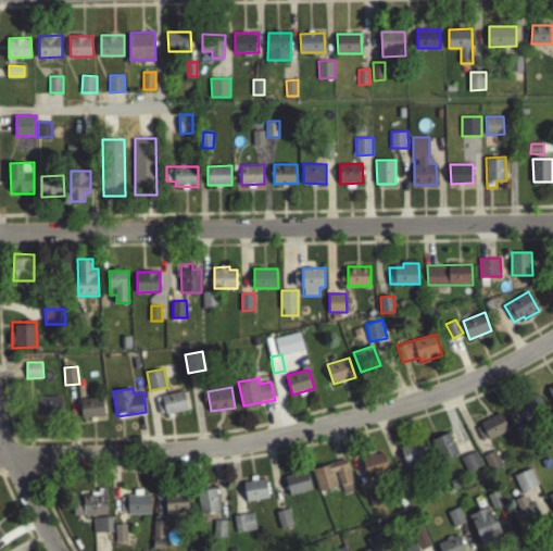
[(159,415),(189,410),(186,391),(156,397),(159,415)]
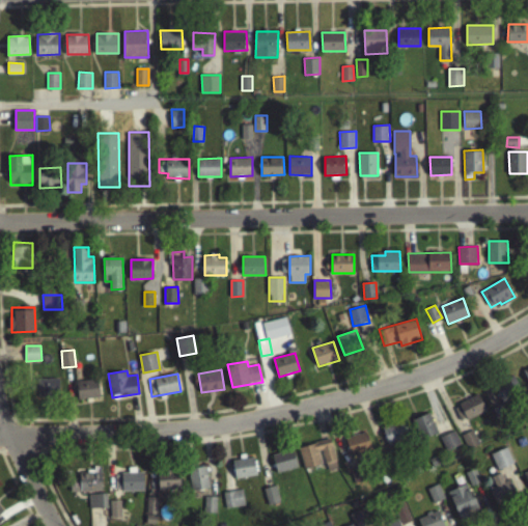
[(488,389),(495,404),(522,390),(515,376),(488,389)]
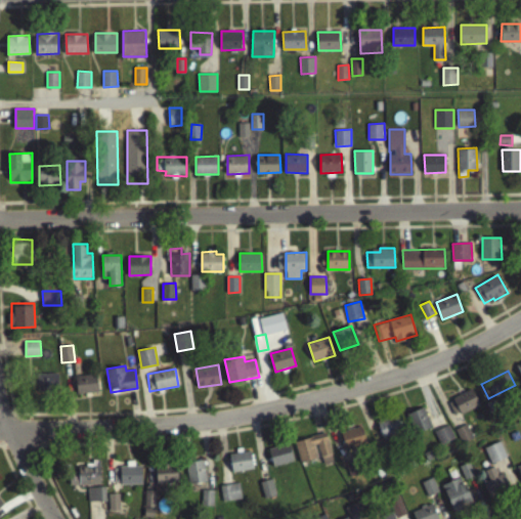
[(38,390),(59,390),(58,374),(38,374),(38,390)]
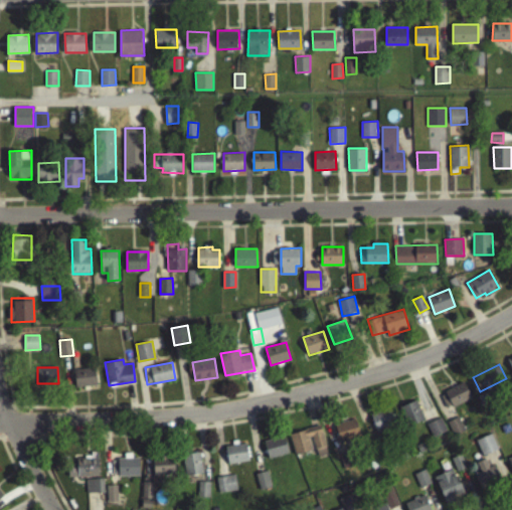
[(76,387),(98,385),(96,367),(74,369),(76,387)]
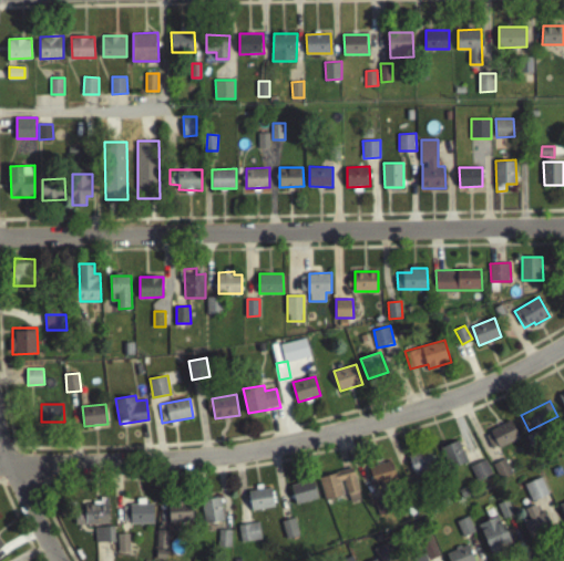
[(520,437),(512,419),(485,433),(493,450),(520,437)]
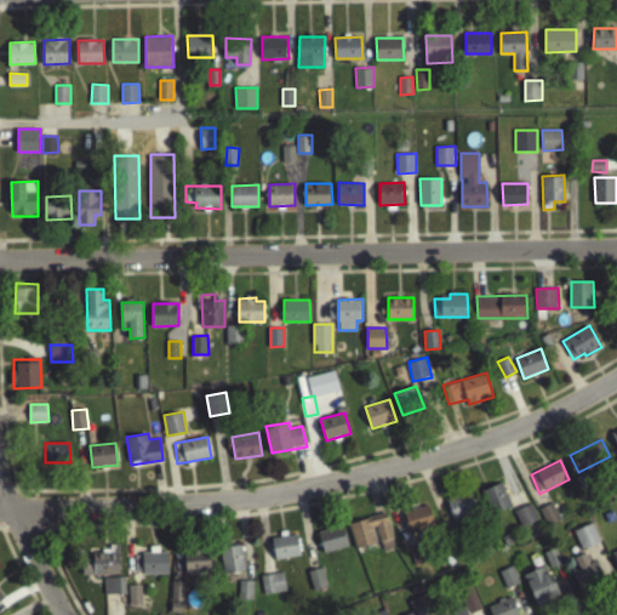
[(483,490),(492,514),(513,506),(503,482),(483,490)]
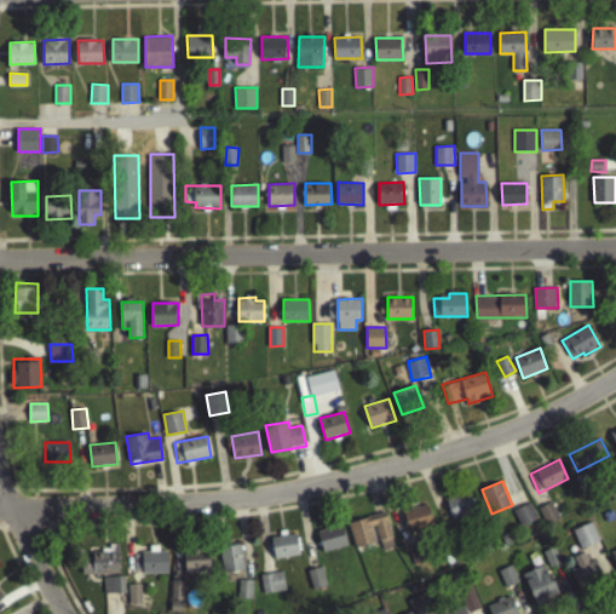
[(455,520),(478,511),(470,488),(445,498),(455,520)]
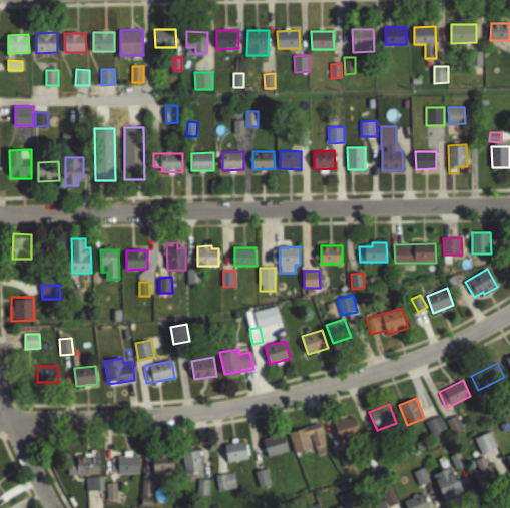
[(464,429),(458,415),(447,419),(453,434),(464,429)]
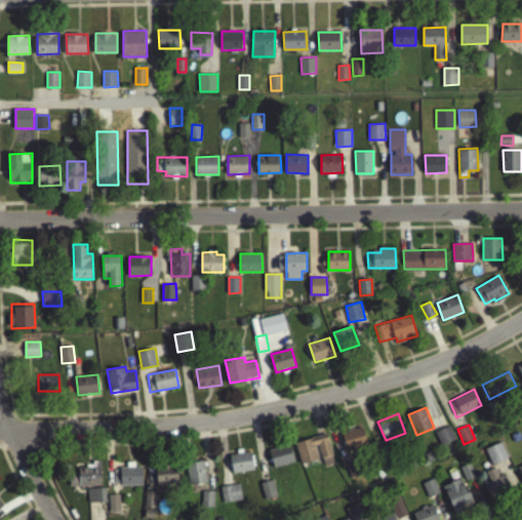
[(436,432),(443,446),(456,439),(450,426),(436,432)]
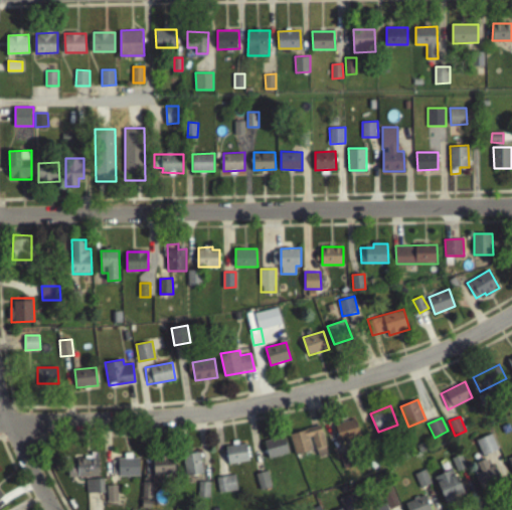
[(341,442),(361,436),(356,418),(336,423),(341,442)]
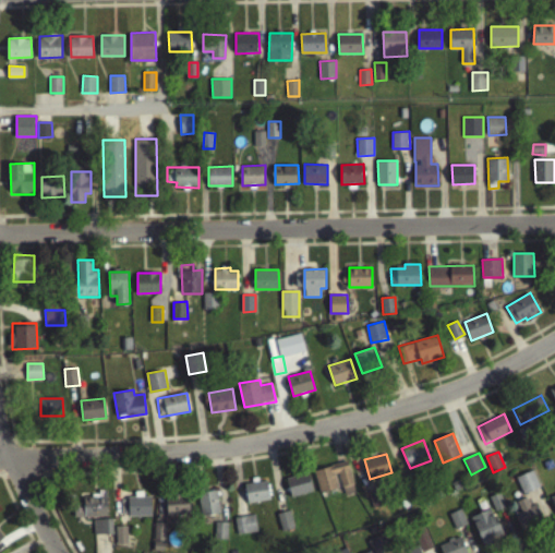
[(315,470),(321,493),(344,487),(346,494),(358,492),(349,460),(315,470)]
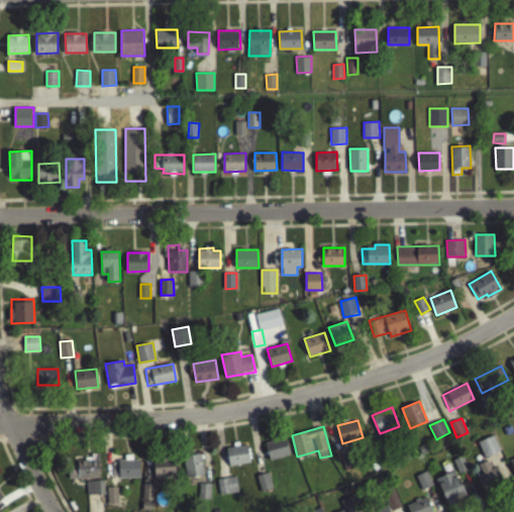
[(480,440),(484,456),(500,451),(496,436),(480,440)]
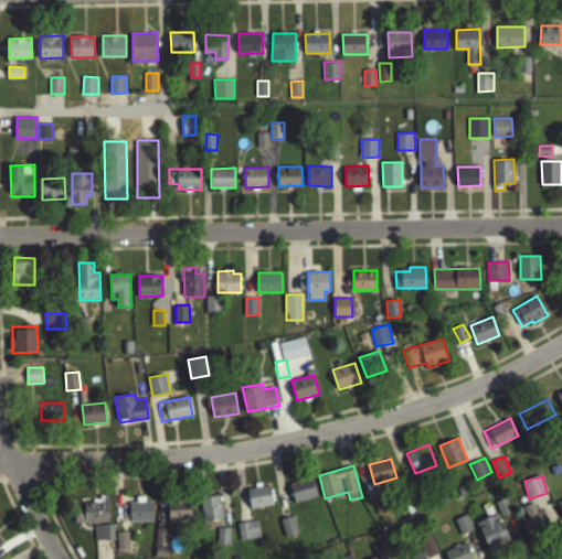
[(318,497),(314,477),(290,482),(295,502),(318,497)]
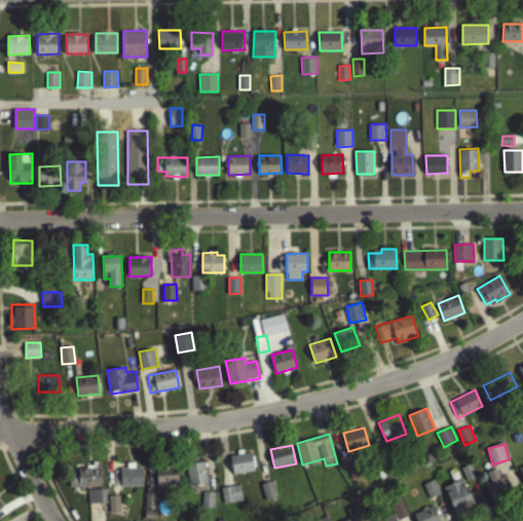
[(255,471),(253,452),(231,455),(233,474),(255,471)]
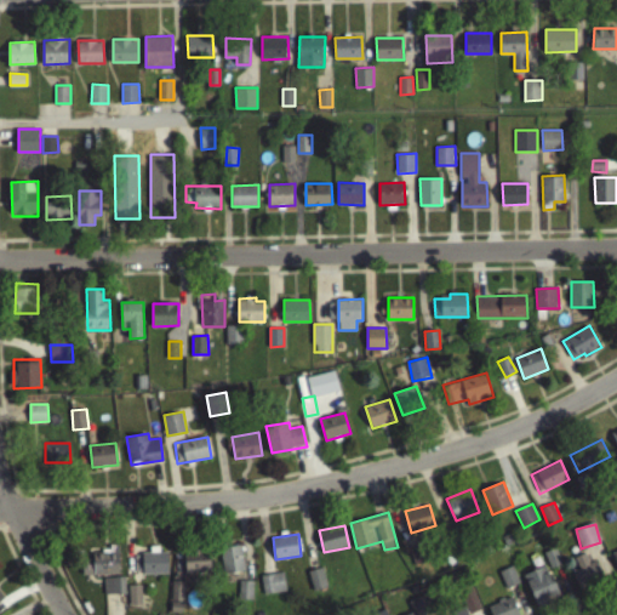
[(224,573),(246,570),(243,545),(222,547),(224,573)]
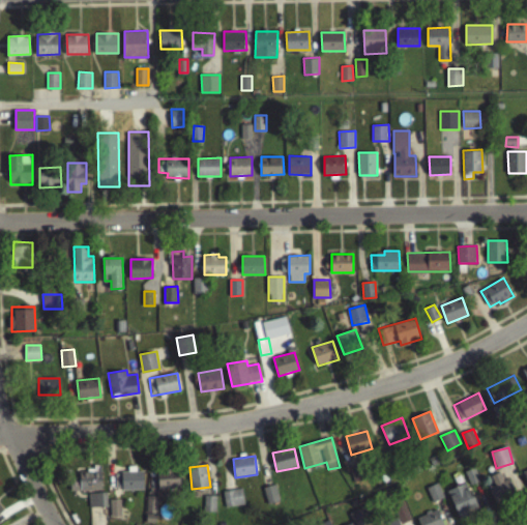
[(180,469),(158,469),(158,489),(181,488),(180,469)]
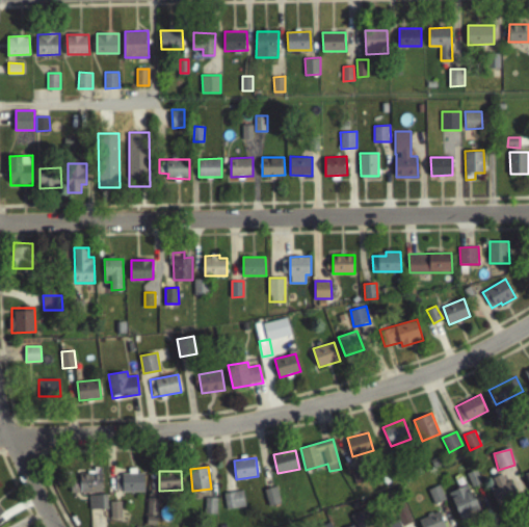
[(124,492),(146,491),(146,472),(123,473),(124,492)]
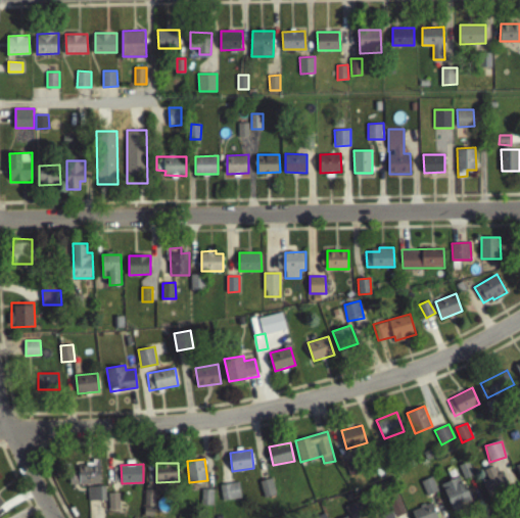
[(101,483),(101,465),(80,466),(80,472),(71,472),(71,484),(101,483)]
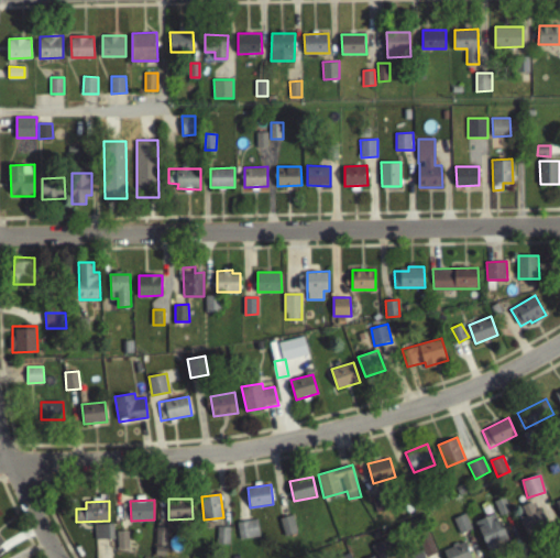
[(523,506),(526,514),(519,517),(526,535),(549,526),(542,509),(538,511),(534,502),(523,506)]
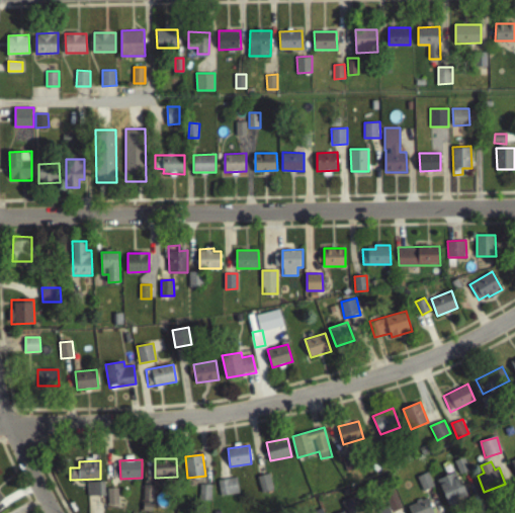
[(439,478),(447,505),(467,499),(458,472),(439,478)]
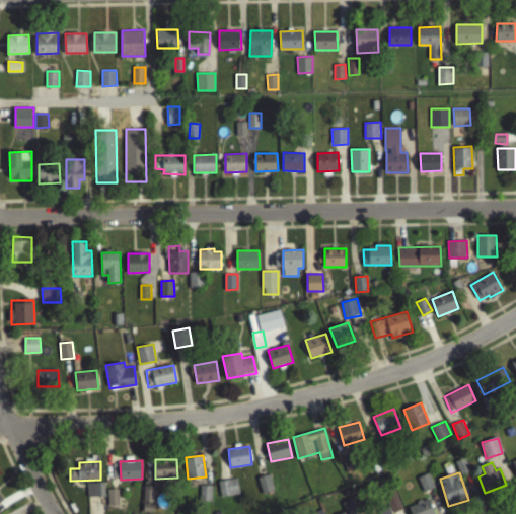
[(259,476),(263,494),(275,491),(271,473),(259,476)]
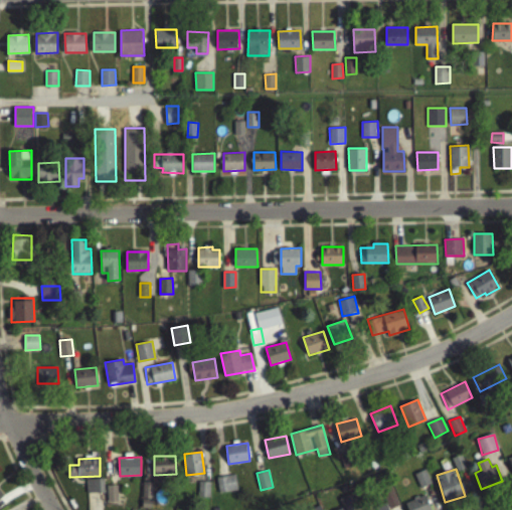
[(431,485),(425,470),(416,473),(420,487),(431,485)]
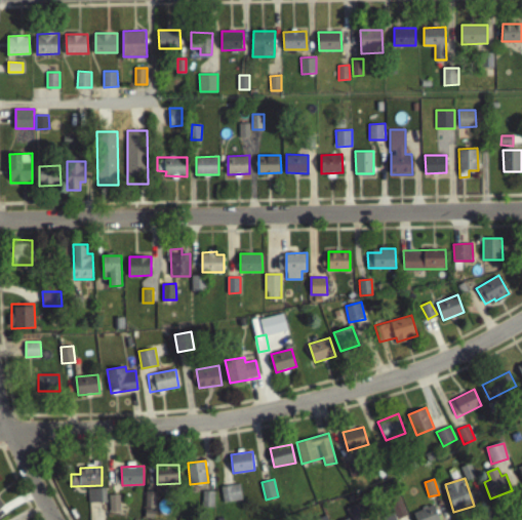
[(222,486),(225,502),(243,500),(241,483),(222,486)]
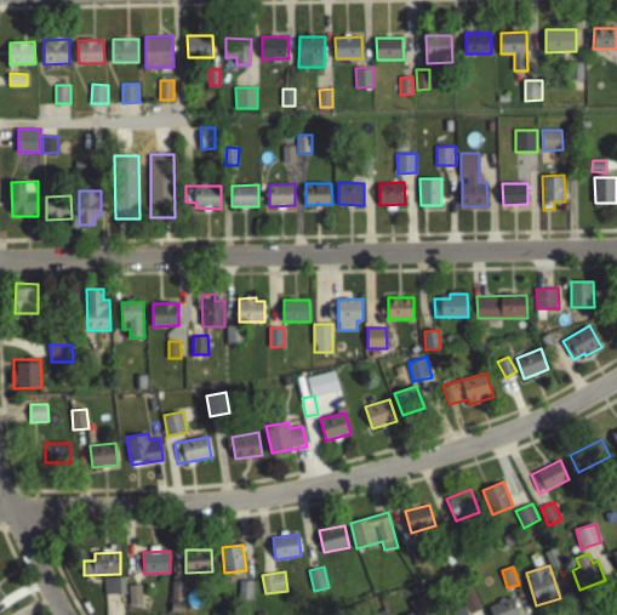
[(106,578),(106,594),(126,593),(126,576),(106,578)]
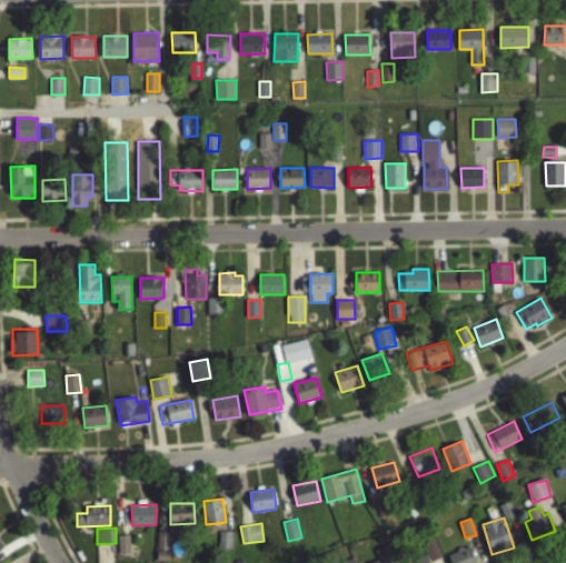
[(234,531),(221,531),(220,548),(234,549),(234,531)]
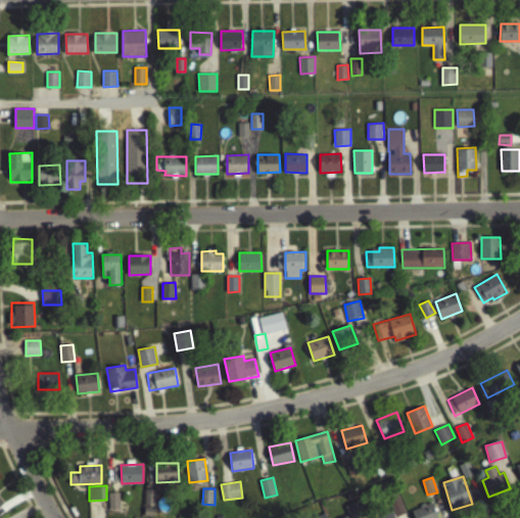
[(154,490),(146,490),(146,505),(154,506),(154,490)]
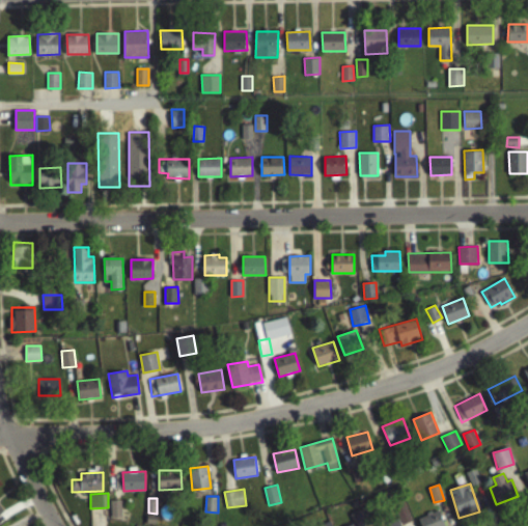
[(122,500),(112,500),(111,517),(121,517),(122,500)]
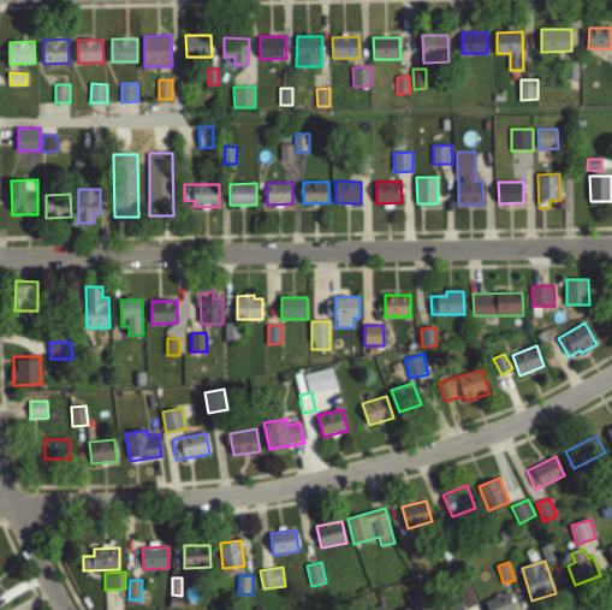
[(468,609),(479,604),(473,590),(471,590),(468,580),(457,585),(463,602),(450,606),(451,609),(468,609)]
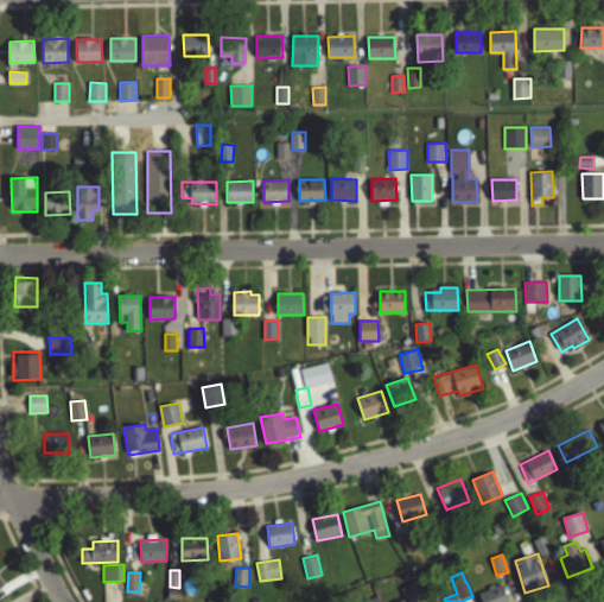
[(402,587),(407,601),(411,601),(425,597),(419,581),(402,587)]
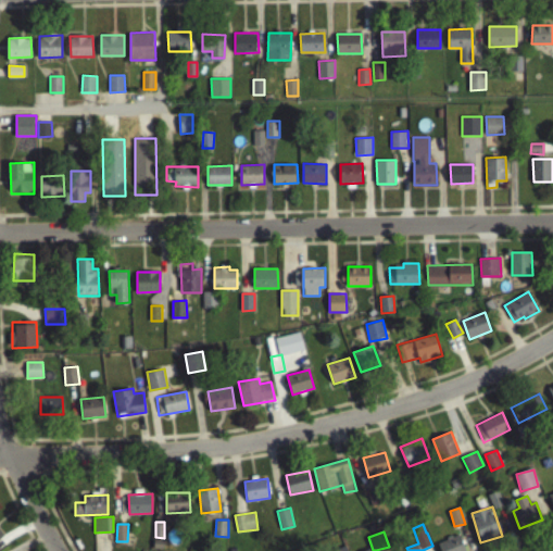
[(441,550),(466,550),(460,534),(438,543),(441,550)]
